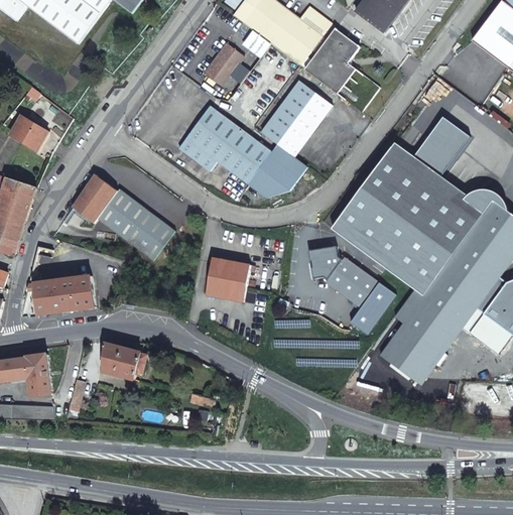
[(29,4),(82,41),(111,0),(131,14),(141,0),(0,0),(0,6),(18,20),(29,4)]
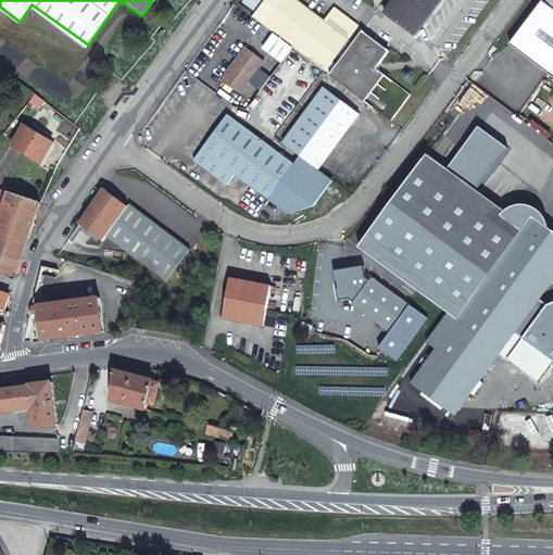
[(279,0),(262,26),(290,48),(322,72),(356,27),(332,10),(323,22),(292,0),(279,0)]
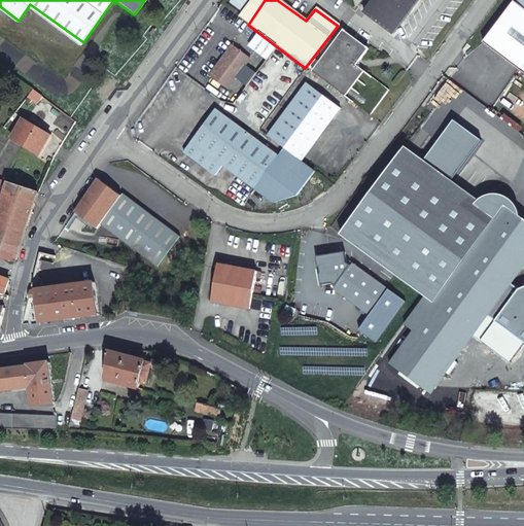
[(370,0),(361,11),(391,33),(415,0),(370,0)]
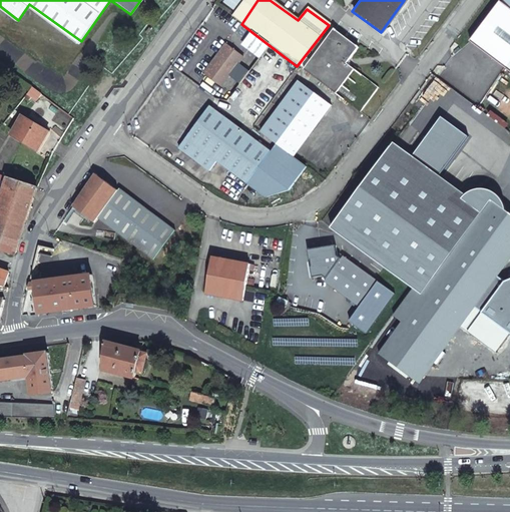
[(503,0),(501,3),(499,1),(486,17),(476,29),(468,40),(509,71),(509,0),(503,0)]
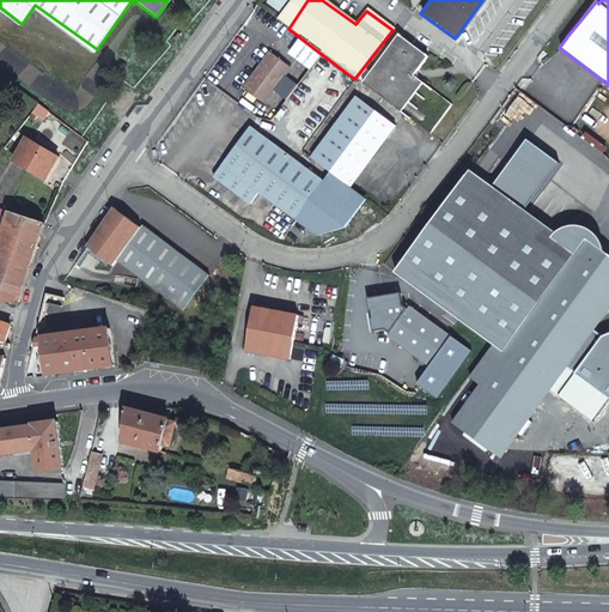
[(395,36),(359,83),(427,134),(448,104),(409,76),(424,58),(395,36)]
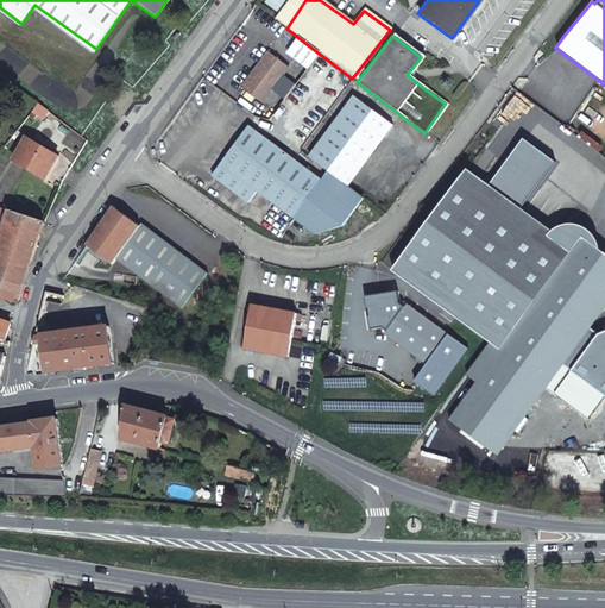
[(287,67),(266,52),(243,86),(251,92),(249,95),(259,104),(270,89),(272,91),(278,82),(276,81),(287,67)]
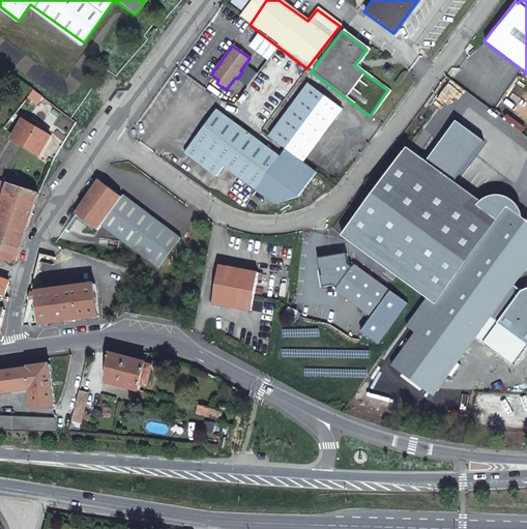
[(269,137),(301,162),(342,109),(309,84),(269,137)]
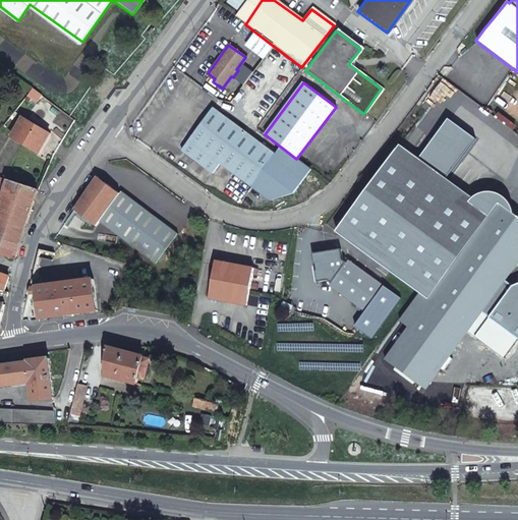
[(35,98),(38,94),(29,87),(25,92),(35,98)]
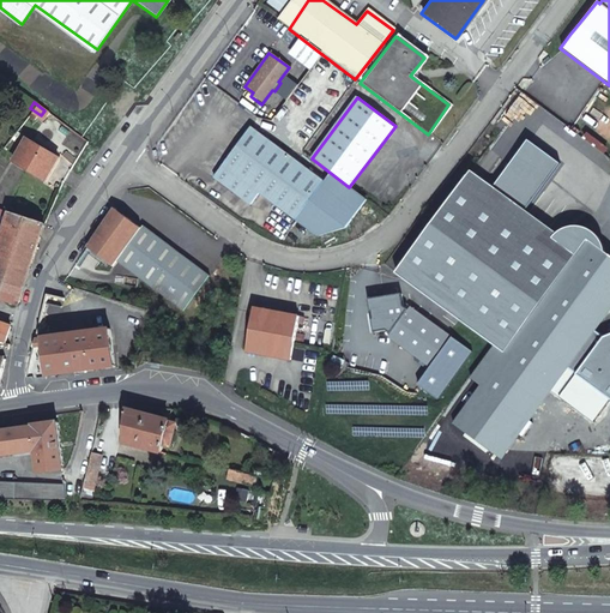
[(265,196),(294,160),(285,154),(248,125),(211,174),(248,202),(257,190),(265,196)]
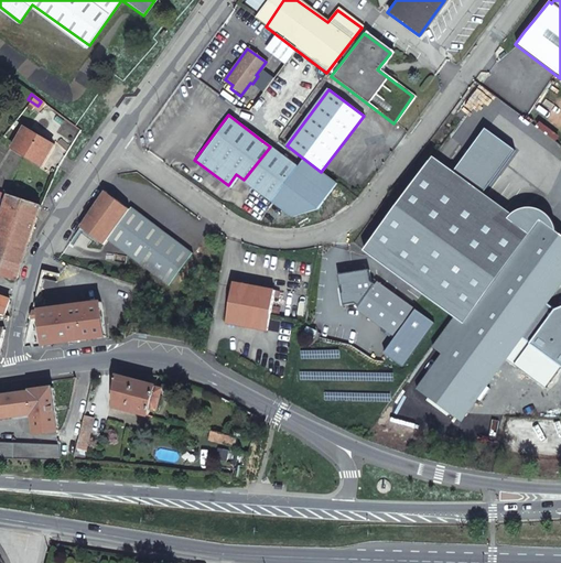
[(22,126),(10,147),(39,161),(43,153),(44,154),(52,141),(22,126)]
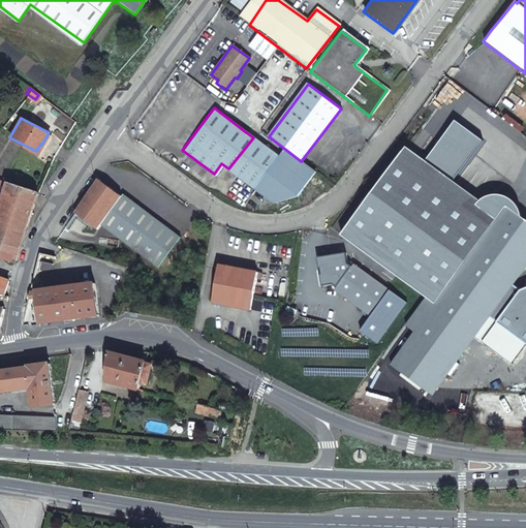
[(297,196),(315,173),(301,161),(269,136),(261,145),(253,137),(228,168),(253,187),(272,200),(297,196)]
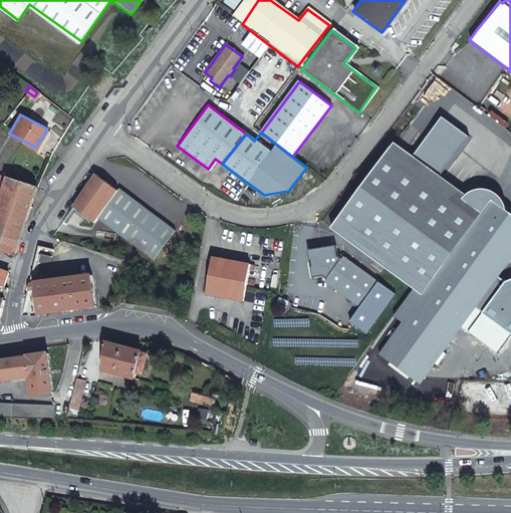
[(417,377),(510,251),(510,215),(505,211),(504,206),(501,200),(496,195),(490,192),(487,191),(479,190),(472,192),(469,193),(465,196),(462,200),(391,147),(329,229),(421,294),(419,297),(411,291),(393,316),(401,321),(379,349),(417,377)]
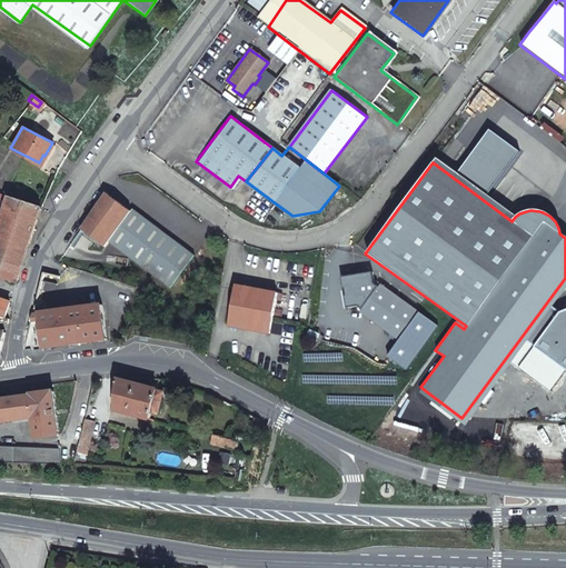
[(136,259),(160,229),(130,203),(128,206),(105,188),(96,199),(80,222),(102,240),(106,236),(136,259)]
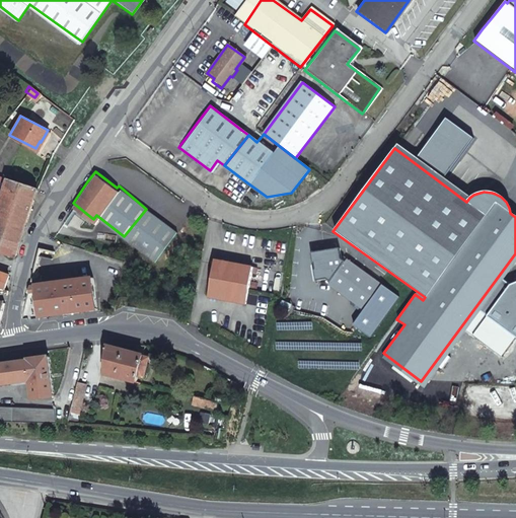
[(35,189),(34,189),(7,177),(0,197),(0,251),(13,256),(35,189)]
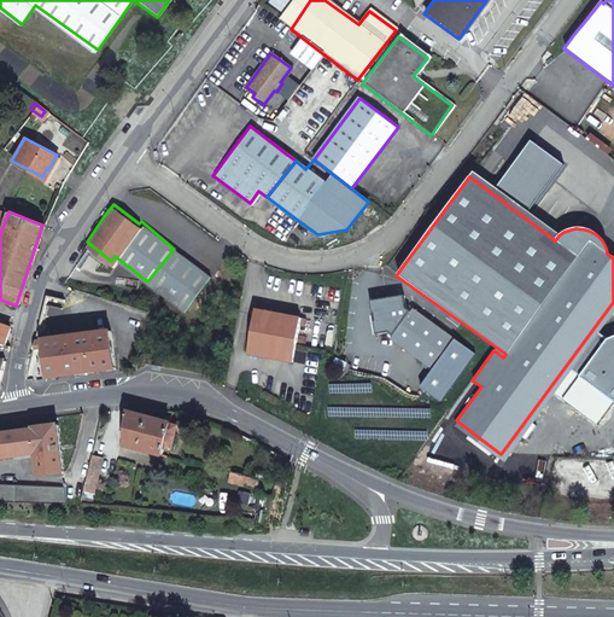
[(211,278),(174,249),(147,281),(186,312),(211,278)]
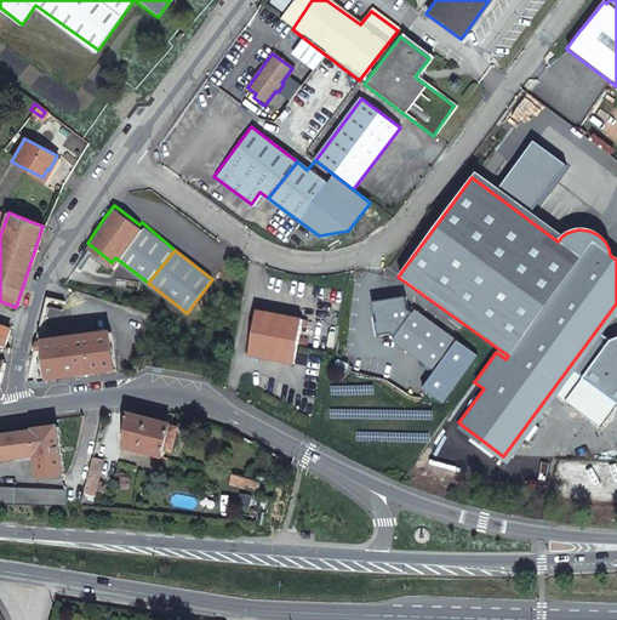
[(46,294),(38,323),(51,326),(55,328),(62,300),(46,294)]
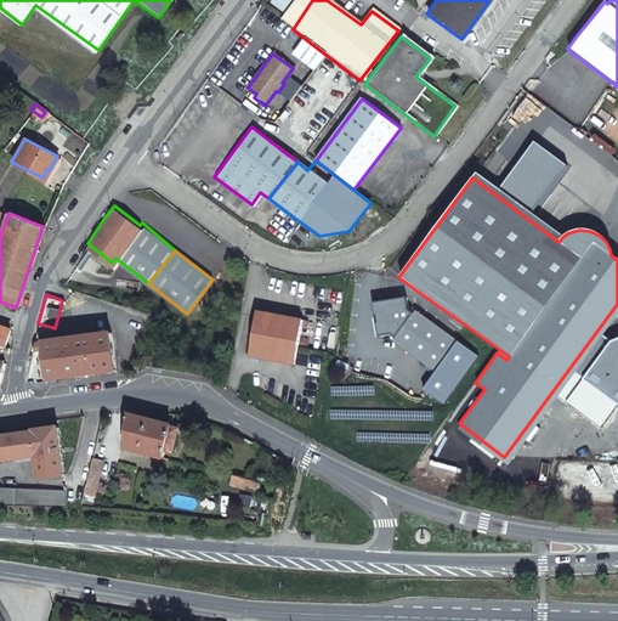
[(404,295),(370,299),(374,332),(387,331),(393,336),(391,338),(432,368),(454,338),(414,308),(412,311),(406,308),(404,295)]
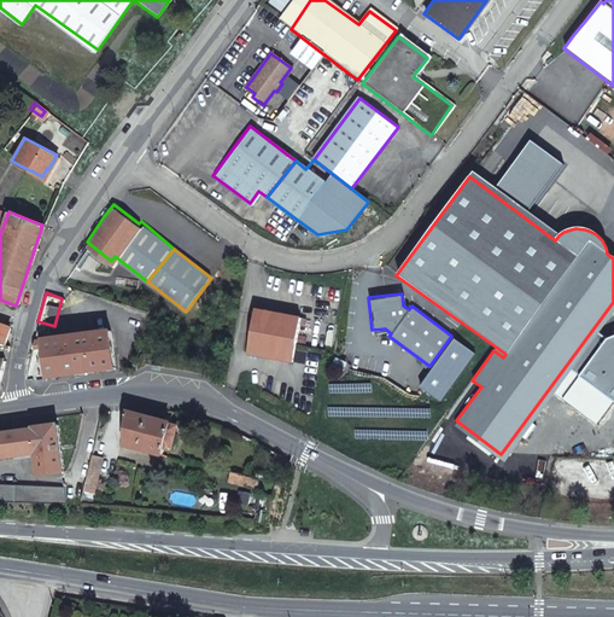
[(302,320),(257,310),(249,354),(293,364),(302,320)]
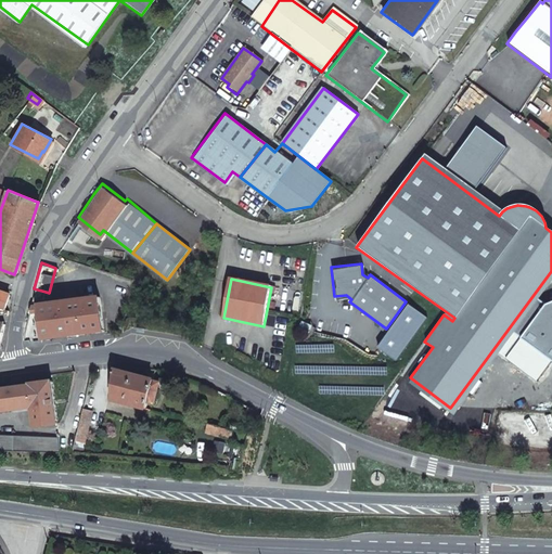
[(29,304),(43,303),(46,292),(34,288),(29,304)]
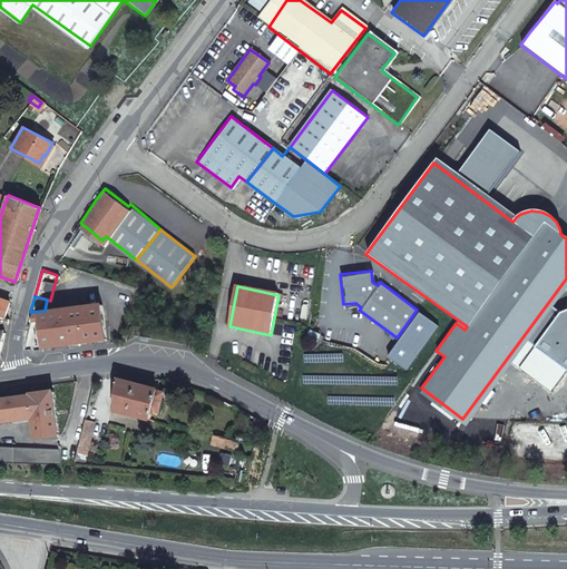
[(30,312),(29,321),(37,320),(41,347),(104,339),(98,303),(45,311),(30,312)]
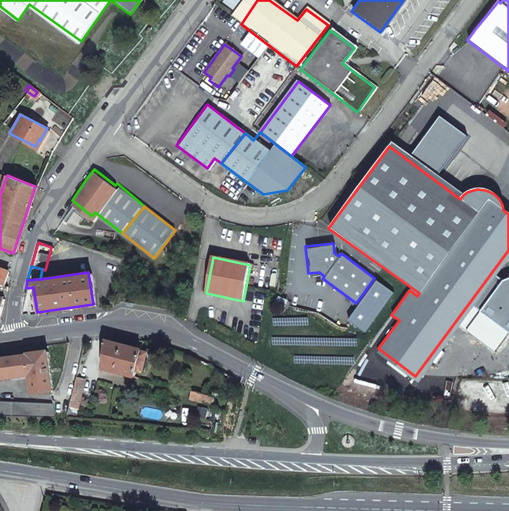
[(101,369),(132,377),(134,371),(140,372),(145,353),(139,351),(140,349),(135,348),(108,341),(101,369)]
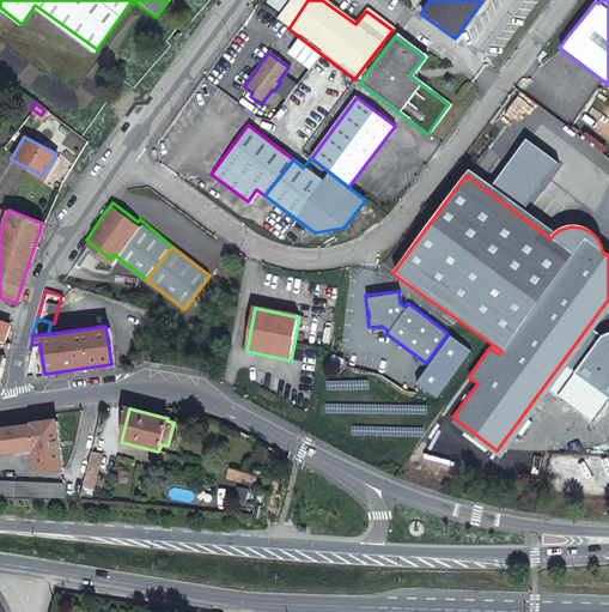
[(36,470),(61,467),(55,419),(30,422),(30,424),(0,428),(0,453),(34,448),(36,470)]
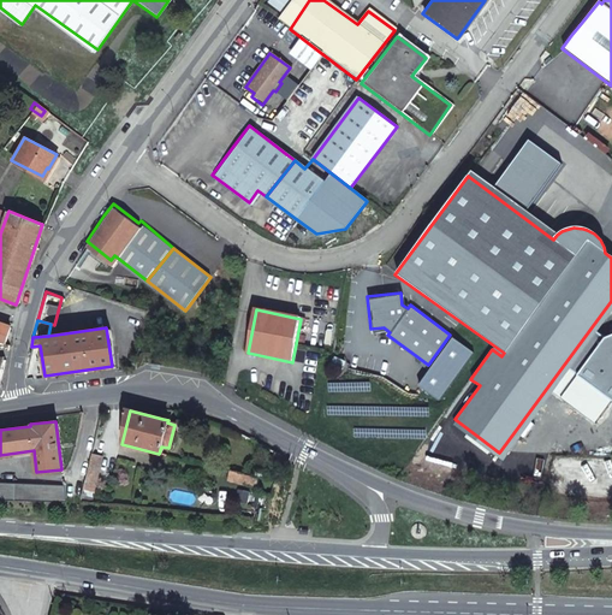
[(99,456),(88,454),(79,489),(90,492),(99,456)]
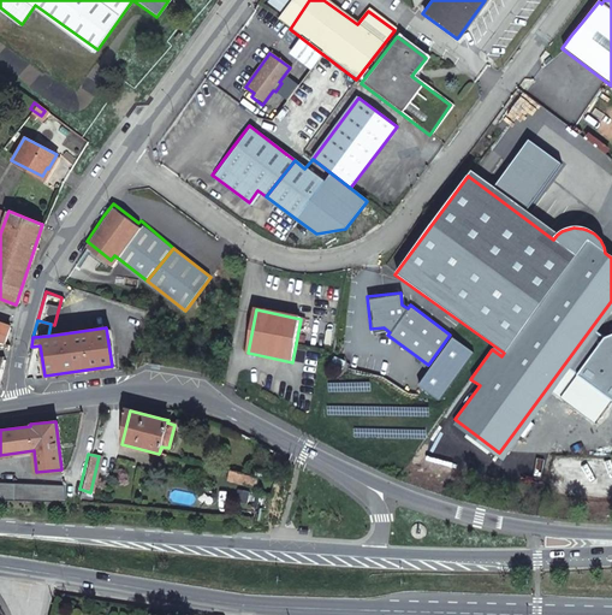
[(229,471),(227,477),(226,480),(254,488),(256,478),(229,471)]
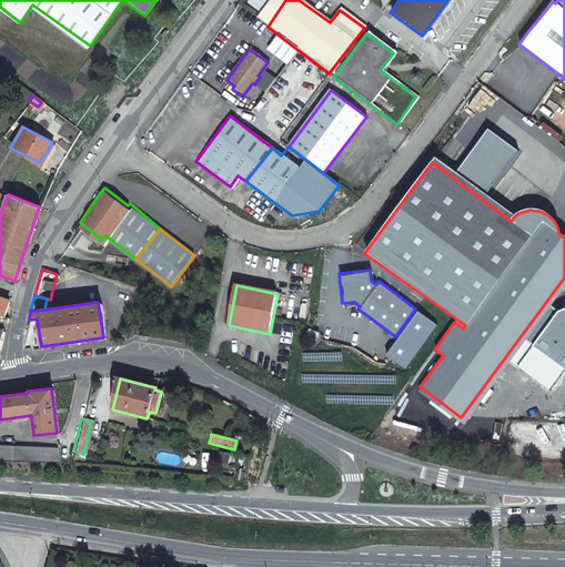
[(0,459),(59,462),(58,446),(0,444),(0,459)]
